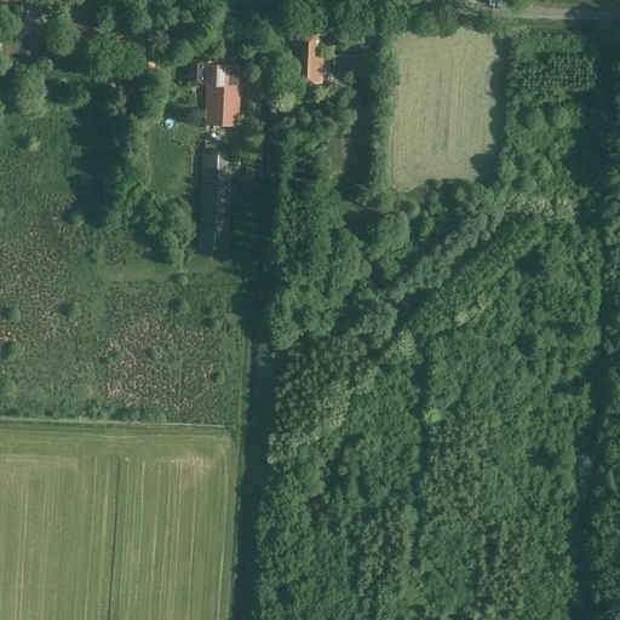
[(23,19),(22,33),(42,34),(42,22),(23,19)]
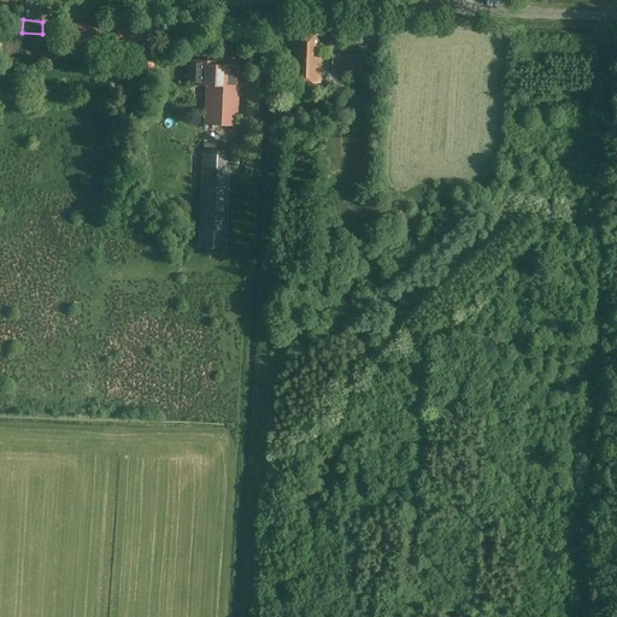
[(298,34),(297,41),(294,41),(293,82),(321,83),(322,54),(319,54),(321,35),(298,34)]
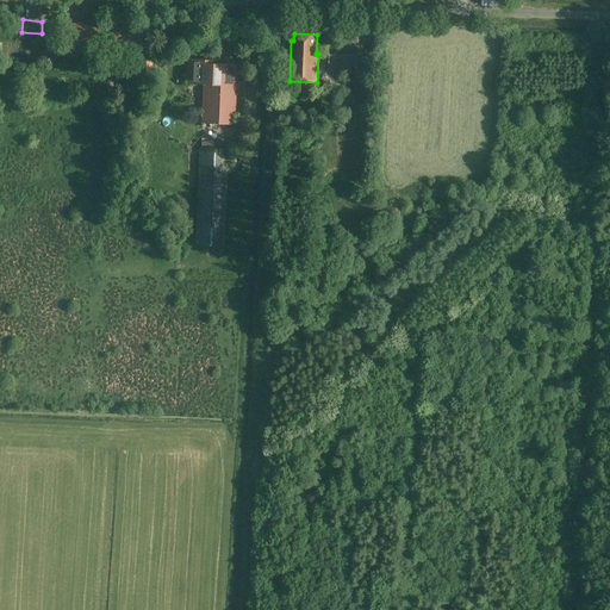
[(329,54),(329,56),(329,68),(358,69),(358,55),(329,54)]
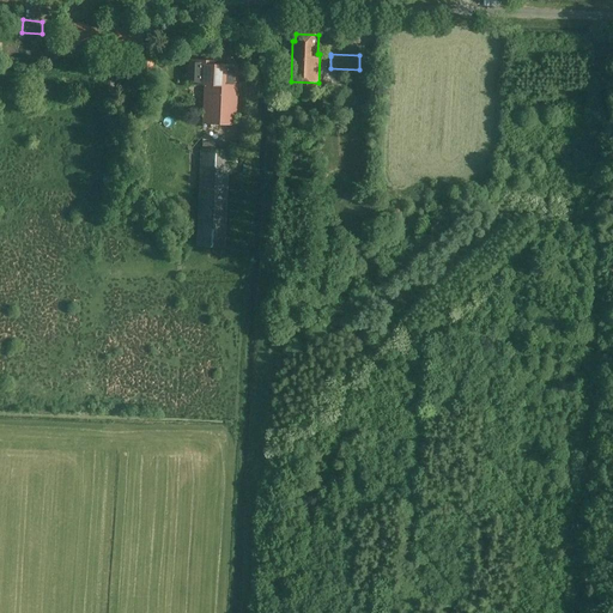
[(139,74),(151,74),(152,58),(140,56),(139,74)]
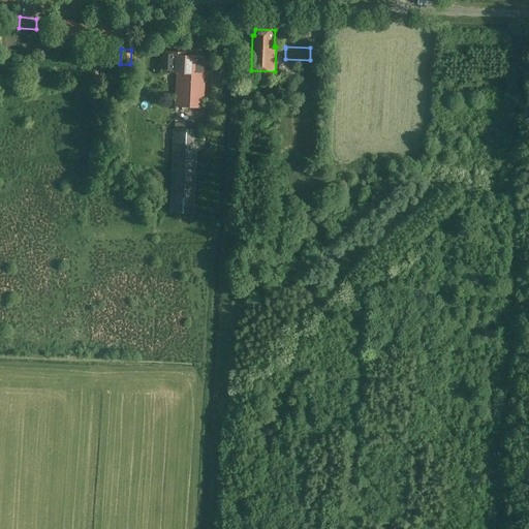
[(176,72),(175,106),(204,107),(206,57),(186,56),(186,53),(167,52),(167,72),(176,72)]
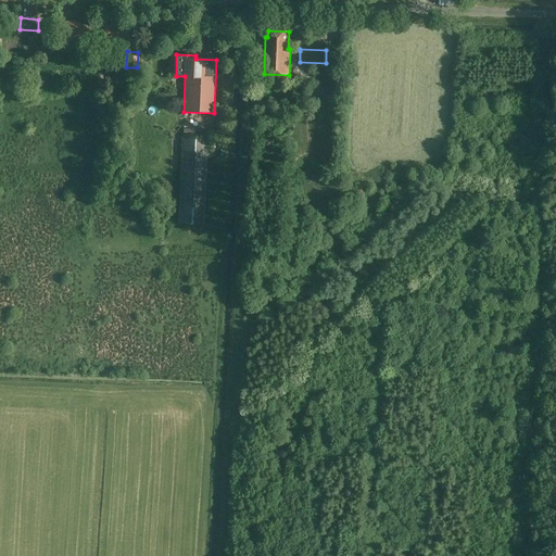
[(207,136),(181,135),(178,224),(203,225),(207,136)]
